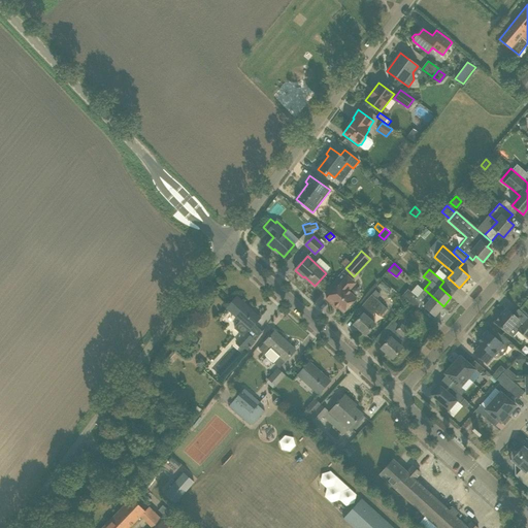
[(343,312),(357,298),(349,291),(355,284),(348,276),(340,284),(326,299),(334,306),(335,304),(343,312)]
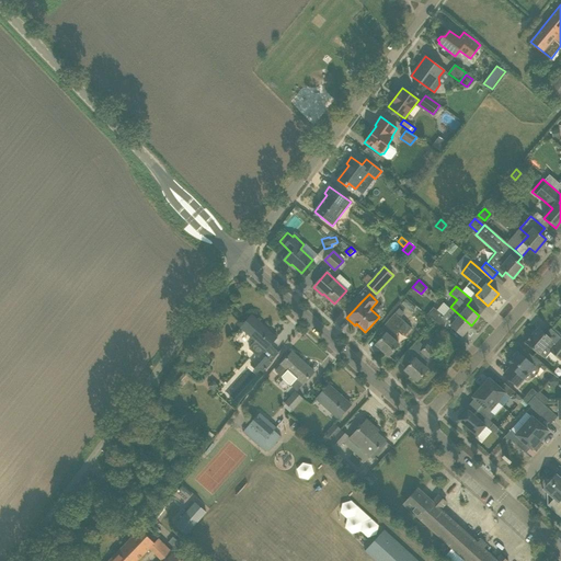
[(462,335),(471,325),(450,307),(443,316),(433,307),(426,315),(445,330),(449,324),(462,335)]
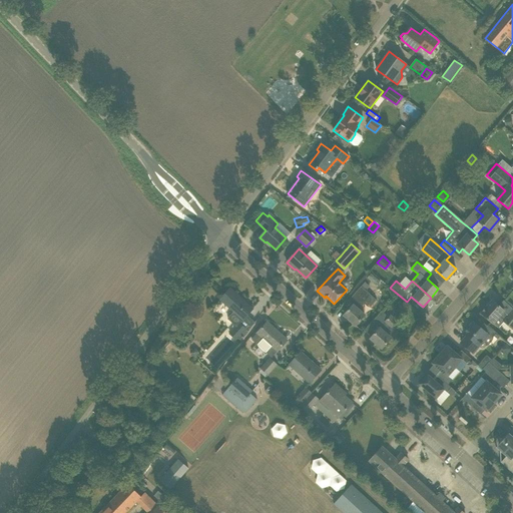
[(365,283),(362,287),(366,291),(370,287),(365,283)]
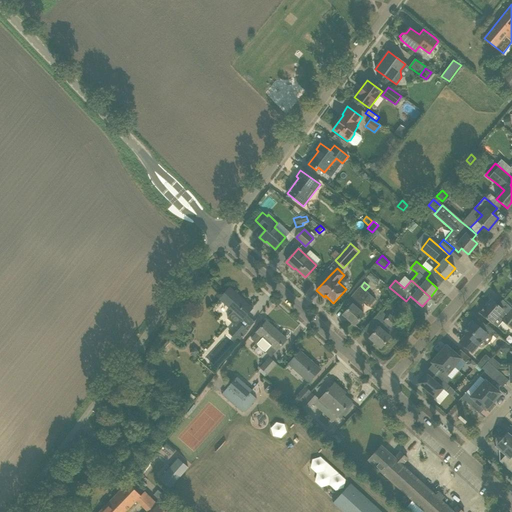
[(358,309),(364,301),(370,306),(376,300),(365,290),(361,286),(360,285),(346,300),(351,304),(343,314),(355,325),(364,314),(358,309)]
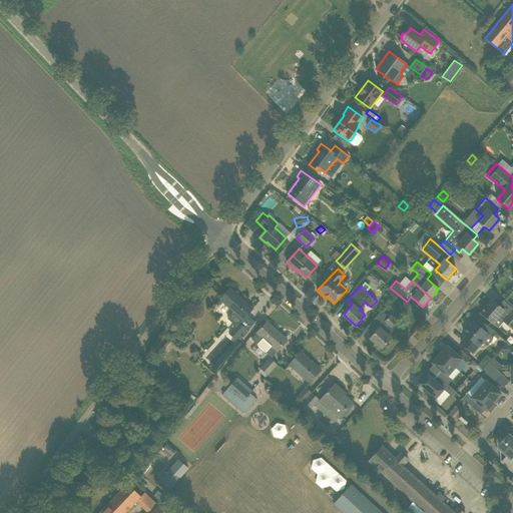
[(247,332),(245,331),(238,324),(252,309),(230,289),(220,300),(233,311),(227,318),(237,327),(229,335),(238,343),(247,332)]
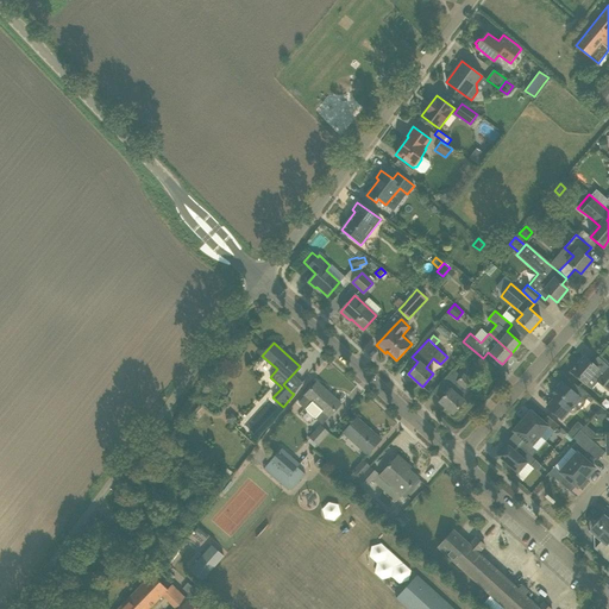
[(603,372),(592,363),(584,357),(571,371),(585,384),(592,375),(600,381),(608,389),(608,388),(608,368),(603,372)]
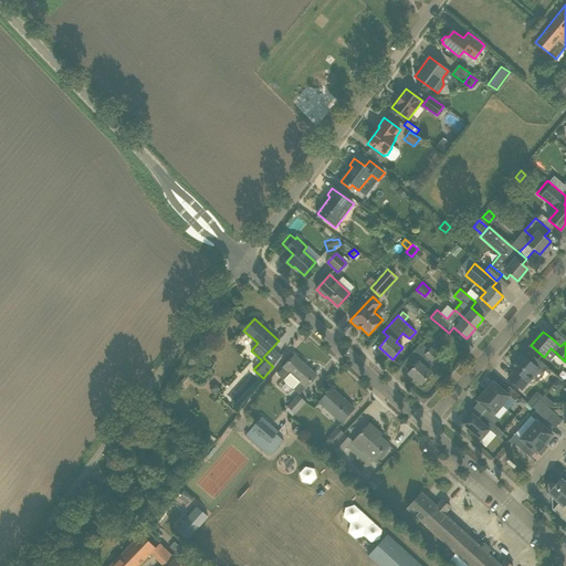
[(421,353),(425,355),(419,362),(419,360),(408,374),(421,385),(431,374),(439,366),(436,363),(440,358),(430,348),(428,350),(426,348),(421,353)]
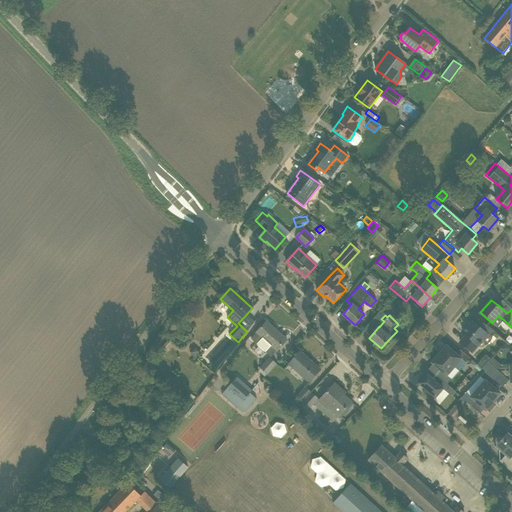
[(266,321),(256,332),(251,338),(257,344),(258,346),(263,350),(265,351),(271,356),(287,339),(266,321)]
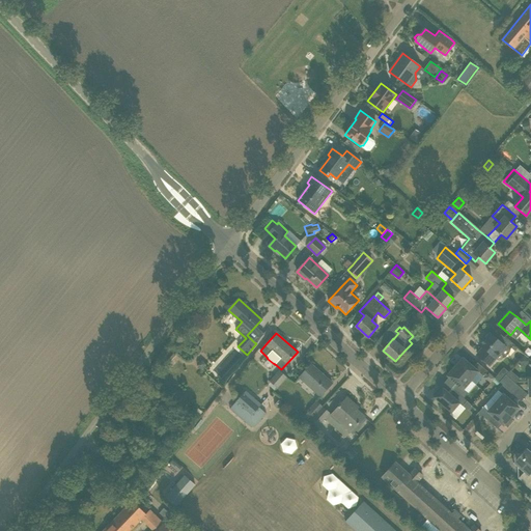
[(501,334),(497,339),(490,333),(479,344),(483,347),(477,355),(490,365),(496,359),(497,360),(499,360),(501,360),(502,358),(499,355),(508,346),(510,348),(513,345),(501,334)]
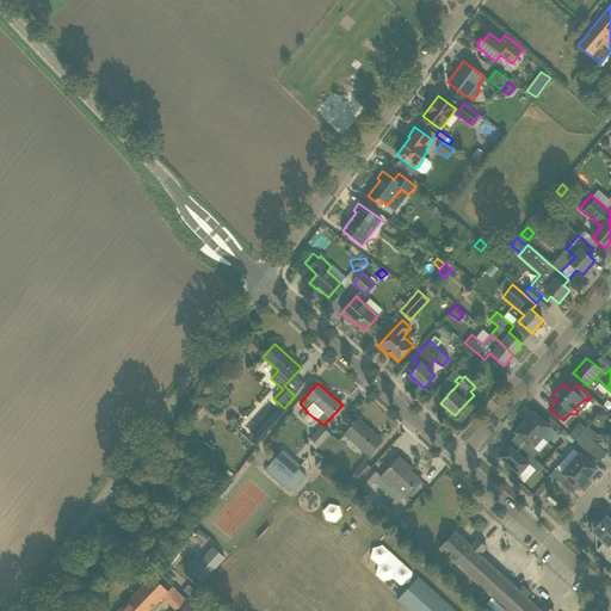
[(528,414),(522,421),(542,438),(550,429),(556,433),(561,427),(549,417),(544,423),(532,412),(530,415),(528,414)]
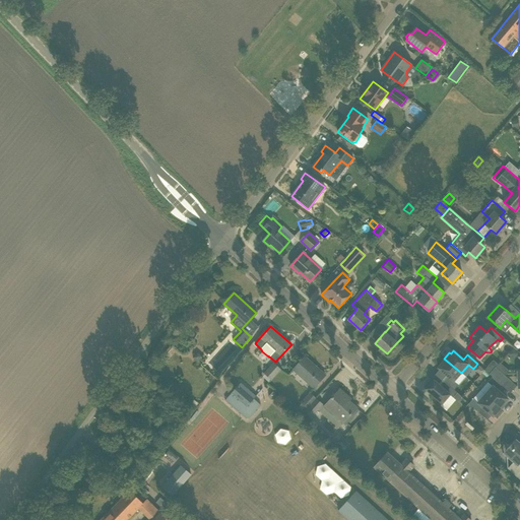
[(198,352),(193,358),(197,362),(202,356),(198,352)]
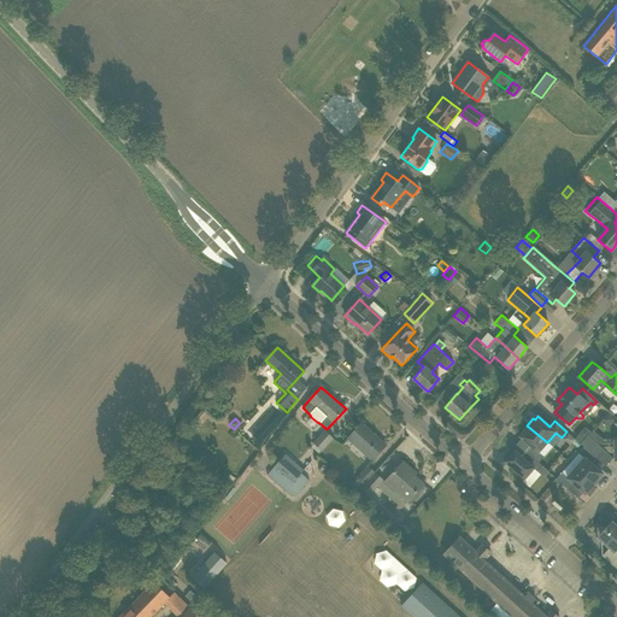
[(348,438),(372,460),(386,446),(362,423),(348,438)]
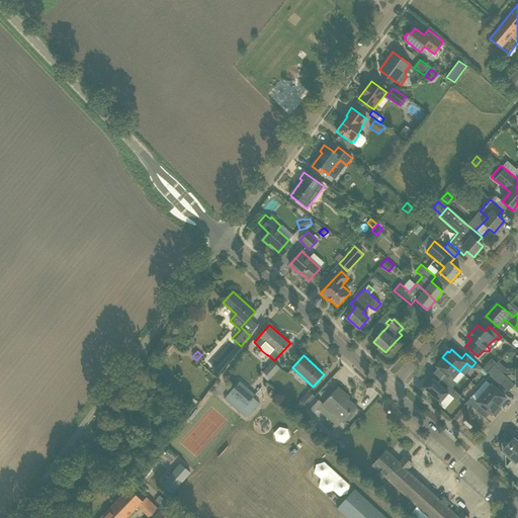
[(445,382),(452,389),(456,383),(451,379),(459,371),(442,357),(438,362),(439,363),(436,366),(446,375),(442,380),(445,382)]
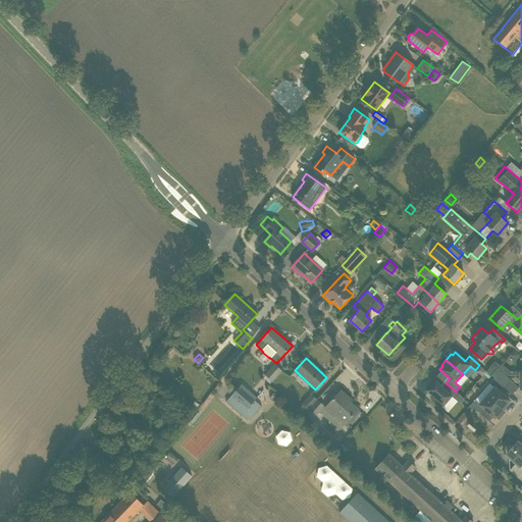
[(486,371),(490,375),(498,368),(492,364),(486,371)]
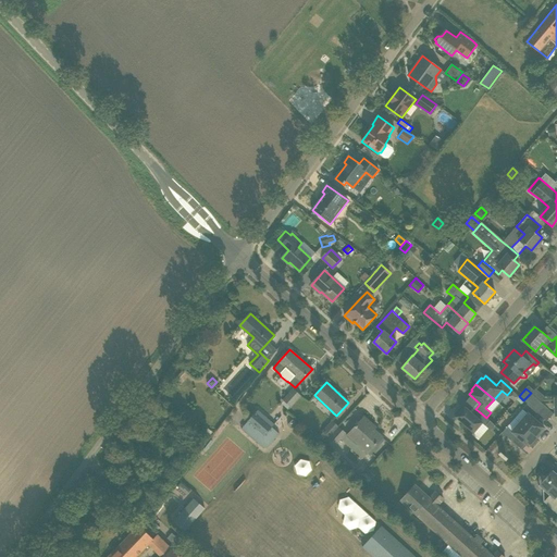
[(294,391),(284,401),(291,407),(300,396),(294,391)]
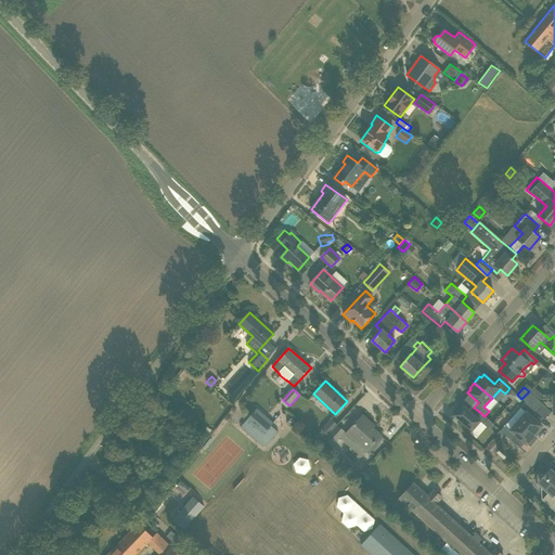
[(521,399),(525,402),(536,412),(543,404),(529,391),(521,399)]
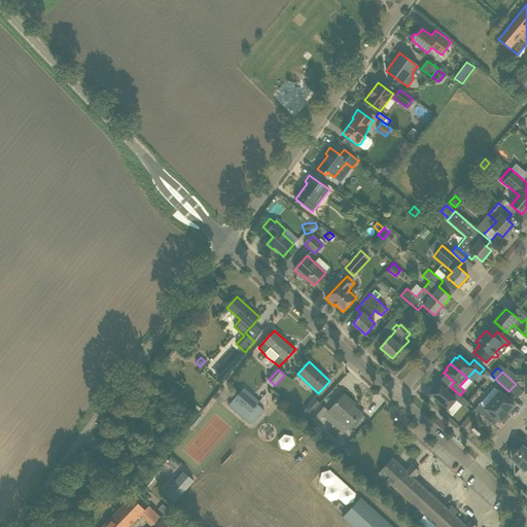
[(504,395),(508,391),(498,382),(494,387),(499,391),(492,399),(508,415),(514,409),(512,408),(515,405),(504,395)]
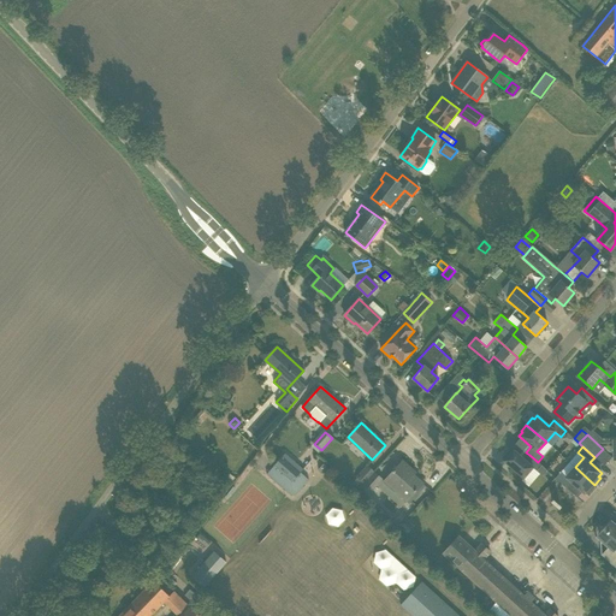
[(542,466),(538,462),(529,455),(525,461),(513,450),(511,452),(509,451),(504,457),(505,458),(504,461),(511,468),(510,471),(521,480),(533,468),(537,471),(542,466)]
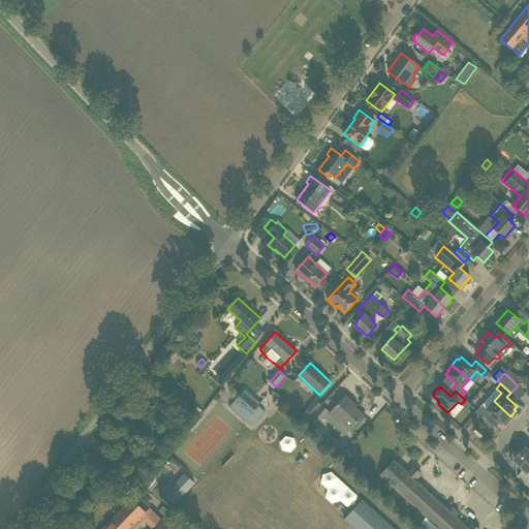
[(245,390),(229,407),(250,426),(253,426),(266,412),(258,406),(260,403),(245,390)]
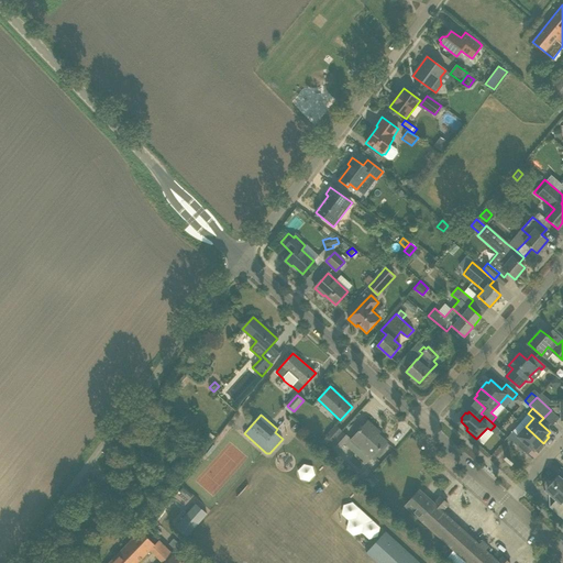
[(368,421),(351,441),(371,459),(379,450),(386,441),(375,431),(377,429),(368,421)]
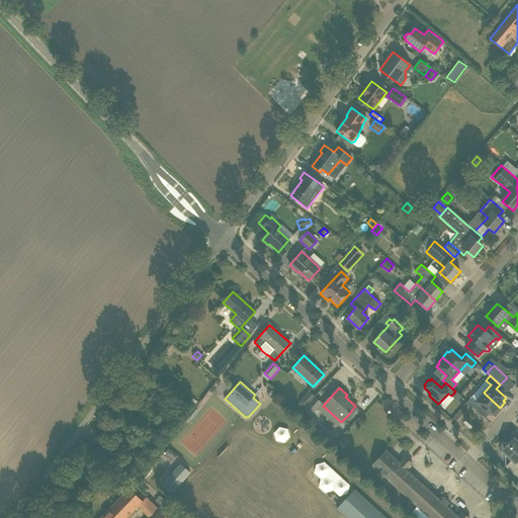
[(296,406),(303,411),(315,397),(309,392),(296,406)]
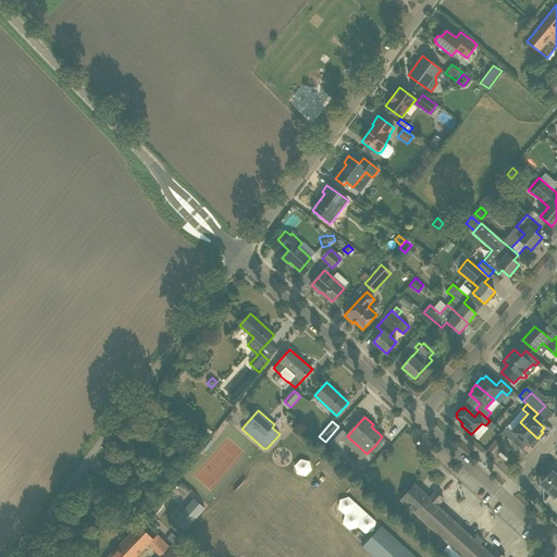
[(485,425),(491,431),(495,425),(490,421),(485,425)]
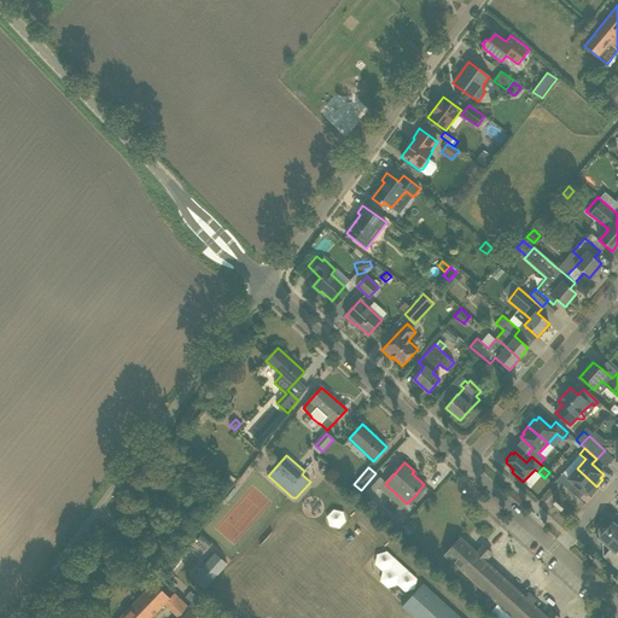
[(590,493),(596,487),(577,468),(569,478),(563,473),(557,479),(569,490),(573,484),(586,495),(589,491),(590,493)]
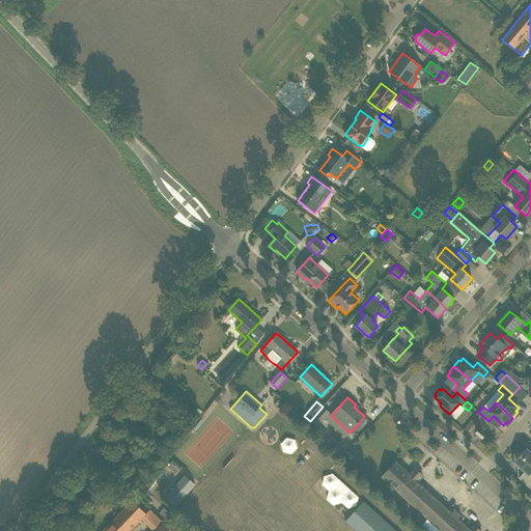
[(323,408),(308,424),(317,432),(320,428),(317,426),(330,413),(323,408)]
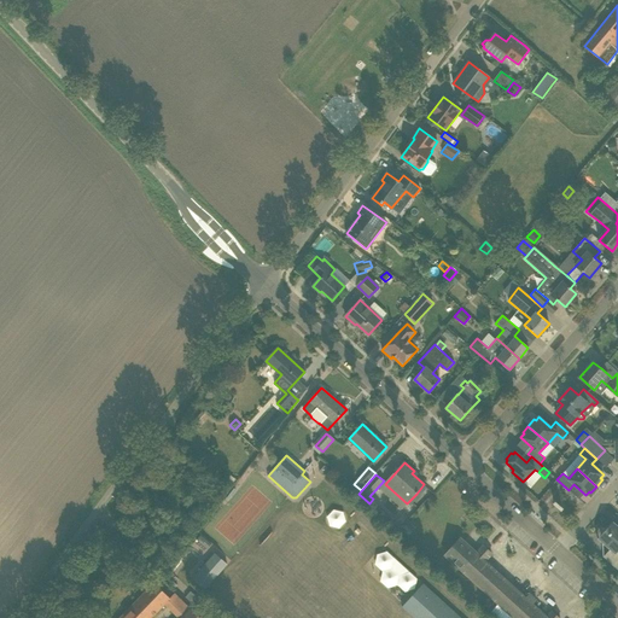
[(348,520),(336,507),(325,517),(337,530),(348,520)]
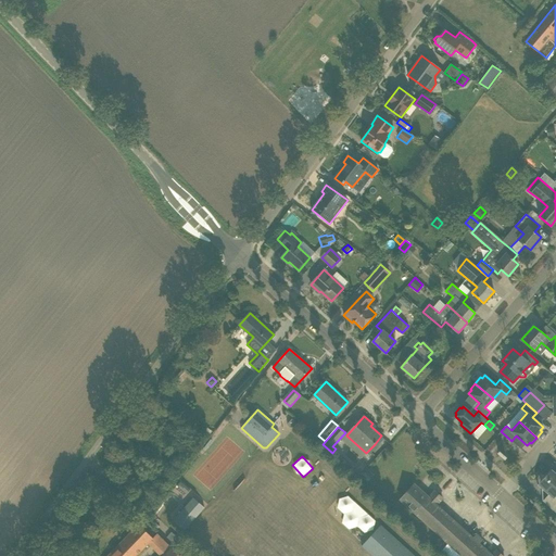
[(546,475),(543,475),(542,475),(541,475),(541,480),(538,484),(542,489),(542,490),(543,490),(548,494),(543,501),(543,500),(542,500),(542,501),(555,513),(555,495),(555,472),(552,469),(546,475)]
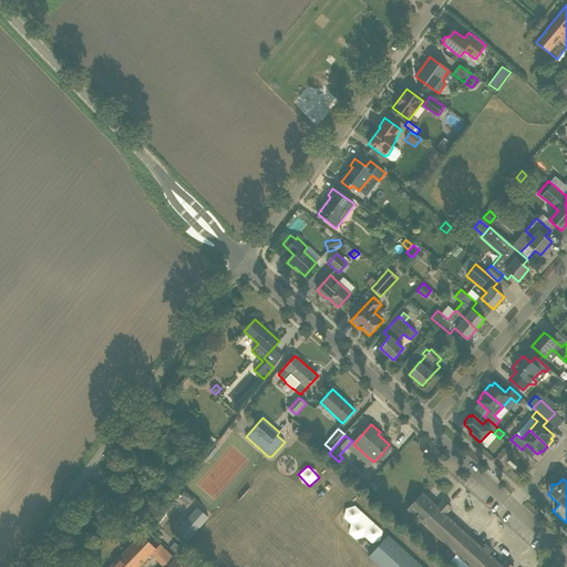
[(408,509),(422,523),(471,566),(512,566),(506,560),(502,566),(488,554),(492,550),(486,545),(483,549),(445,515),(451,508),(443,501),(436,507),(422,494),(408,509)]
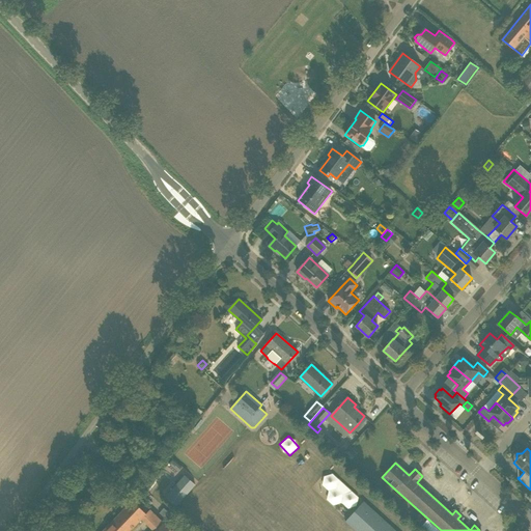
[(348,509),(360,497),(330,472),(319,483),(330,493),(325,499),(334,506),(339,501),(348,509)]
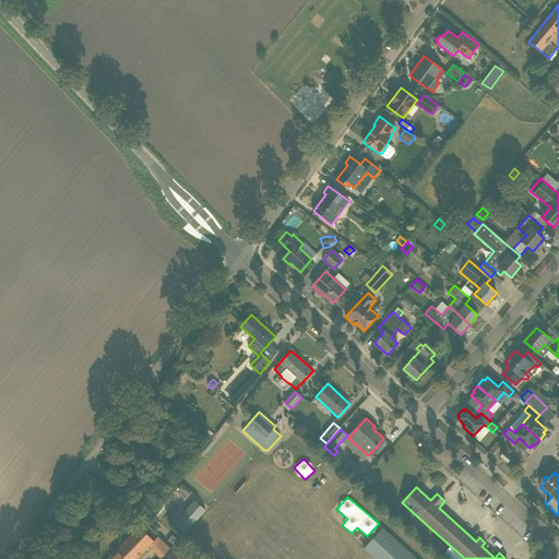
[(174,523),(186,533),(205,511),(194,500),(174,523)]
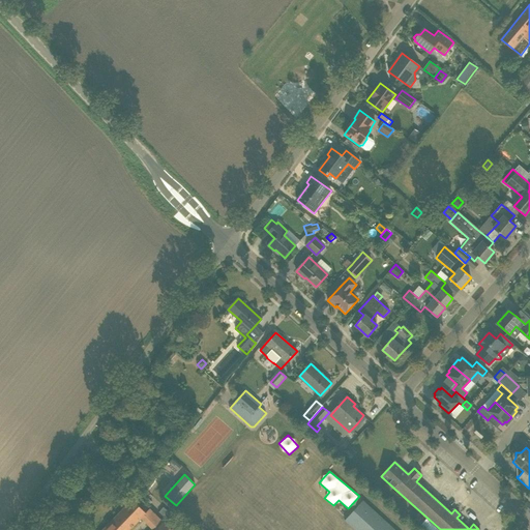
[(150,508),(146,512),(133,500),(102,529),(129,529),(141,519),(151,529),(154,529),(164,522),(150,508)]
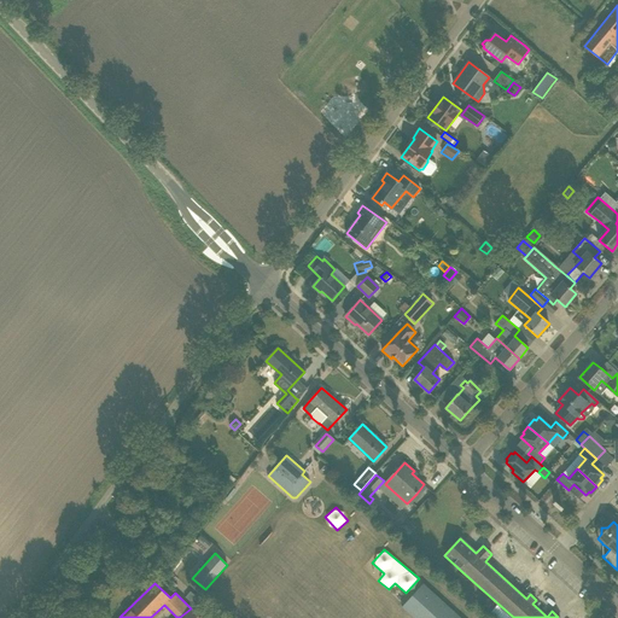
[(460,617),(452,608),(424,584),(402,607),(413,617),(460,617)]
